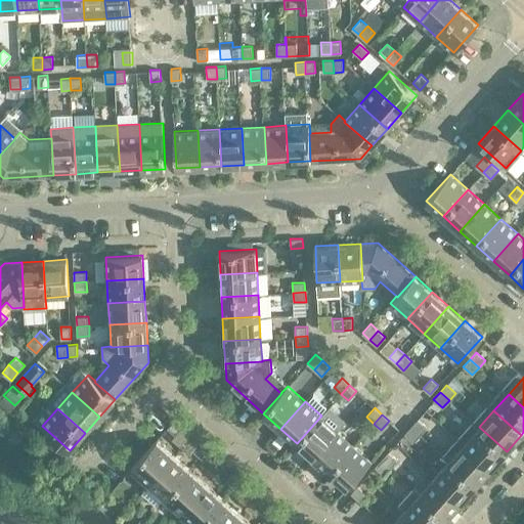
[(321,416),(297,443),(313,459),(338,431),(321,416)]
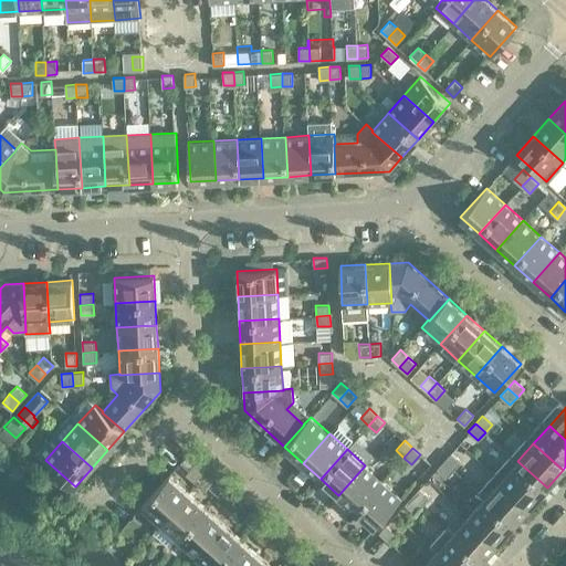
[(188,470),(197,460),(189,453),(180,462),(188,470)]
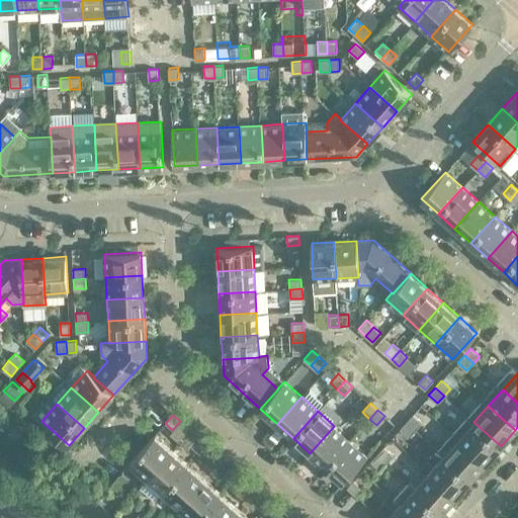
[(422,423),(413,415),(407,421),(415,429),(422,423)]
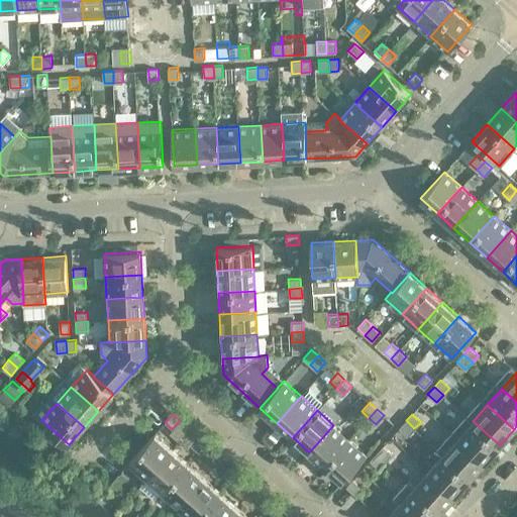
[(414,428),(406,420),(399,428),(408,436),(414,428)]
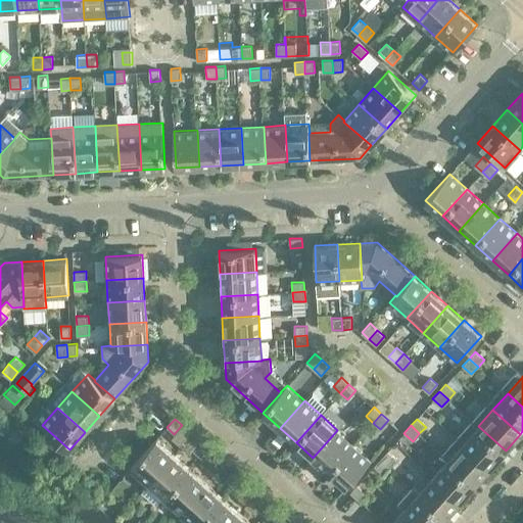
[(506,450),(478,426),(463,443),(490,468),(506,450)]
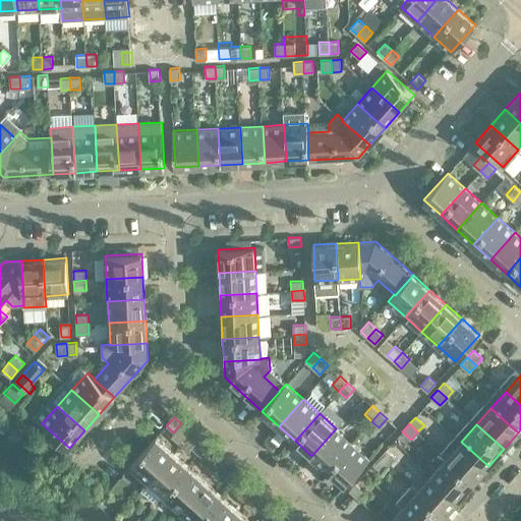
[(336,428),(311,456),(328,470),(352,443),(336,428)]
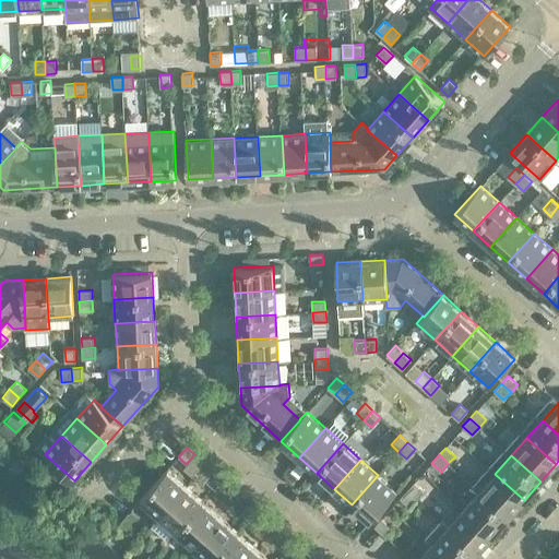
[(167,470),(164,473),(141,498),(159,515),(186,486),(167,470)]
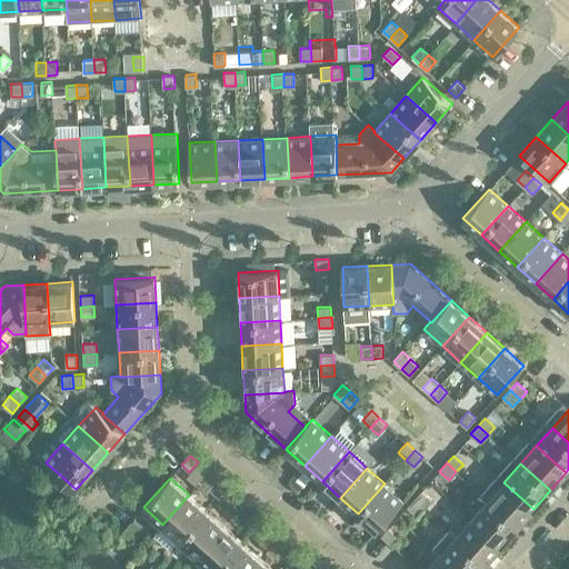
[(219,480),(219,481),(210,491),(218,498),(227,487),(219,480)]
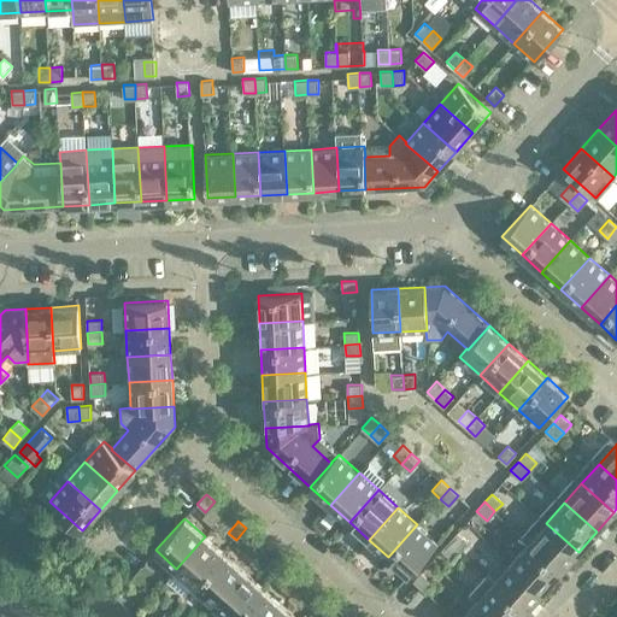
[(579,552),(546,523),(529,542),(560,571),(579,552)]
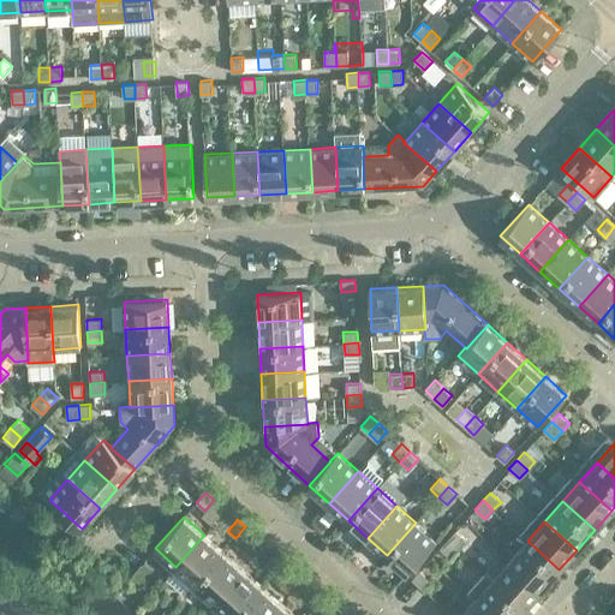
[(416,523),(387,555),(407,573),(436,541),(416,523)]
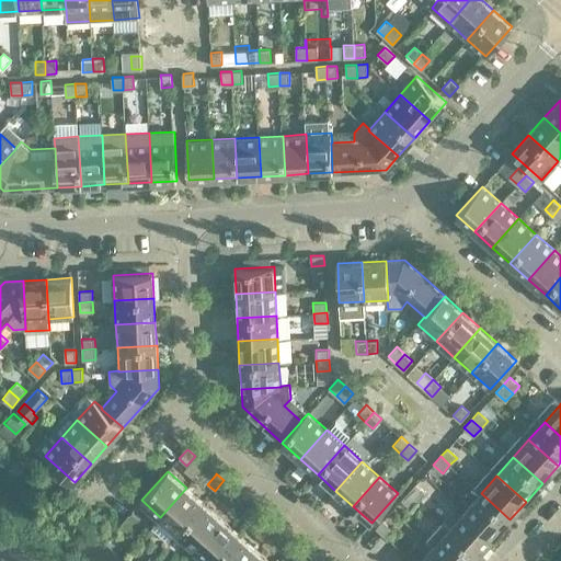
[(224,480),(215,491),(222,499),(232,488),(224,480)]
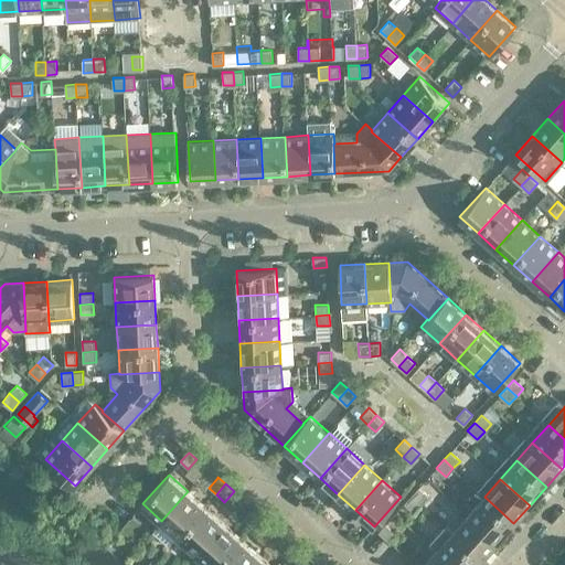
[(428,496),(418,487),(411,496),(420,504),(428,496)]
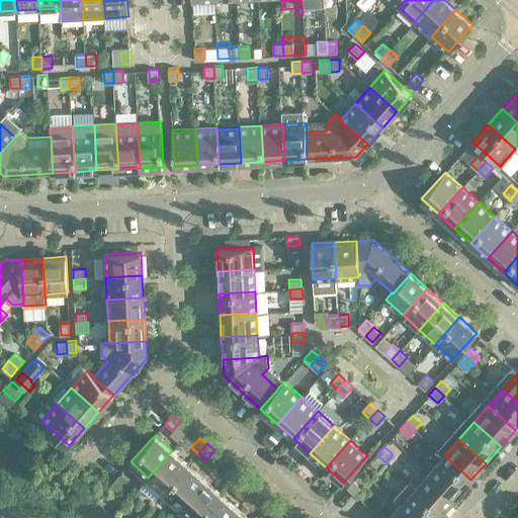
[(172,450),(148,478),(164,492),(188,464),(172,450)]
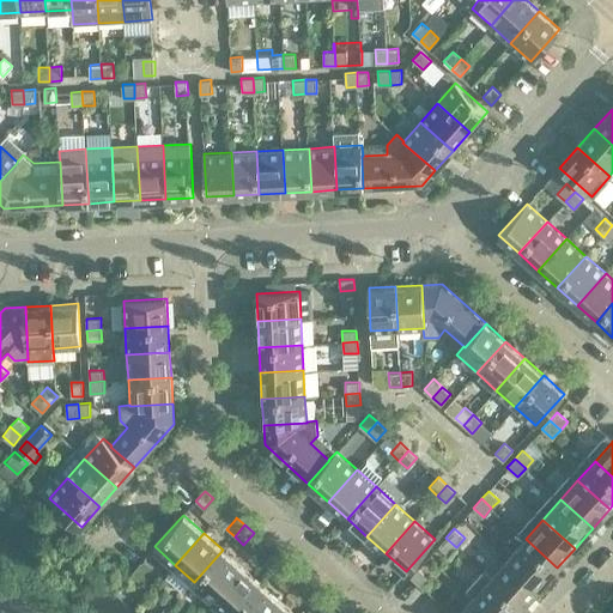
[(456,547),(445,538),(438,546),(449,556),(456,547)]
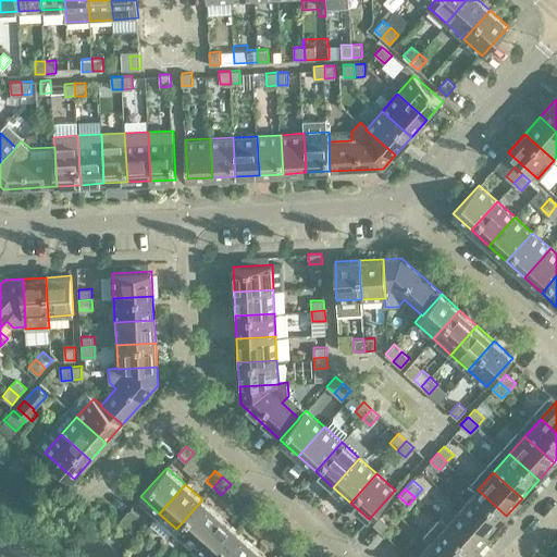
[(506,516),(478,490),(461,507),(491,533),(506,516)]
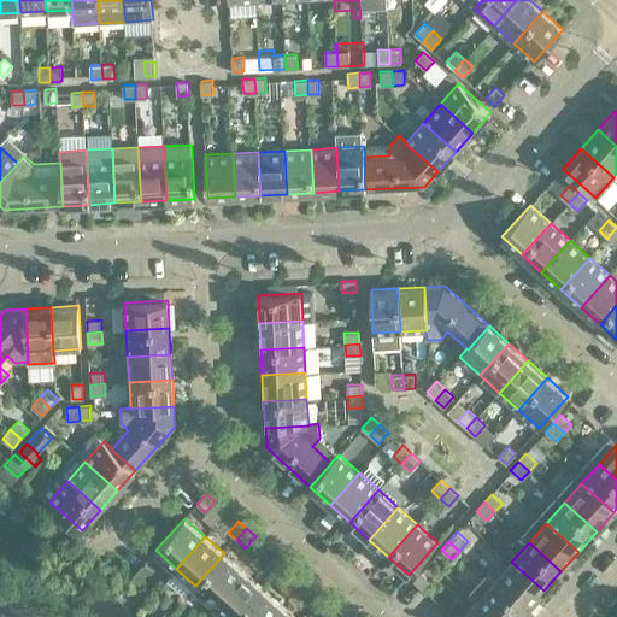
[(224,553),(195,586),(215,604),(244,571),(224,553)]
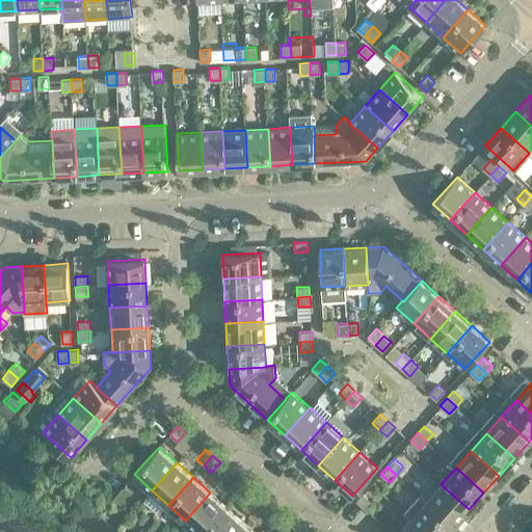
[(237,496),(246,485),(239,479),(230,489),(237,496)]
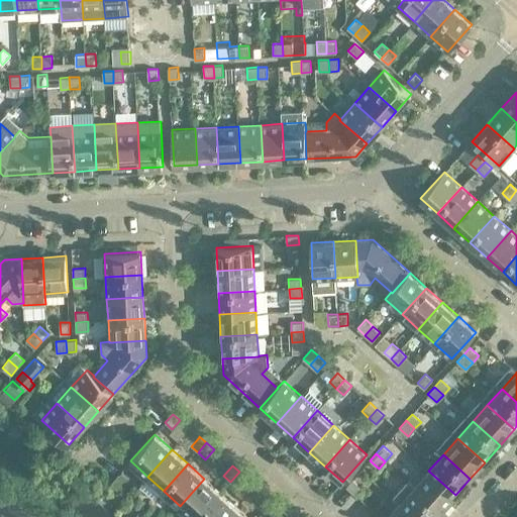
[(455,495),(428,471),(414,487),(441,511),(455,495)]
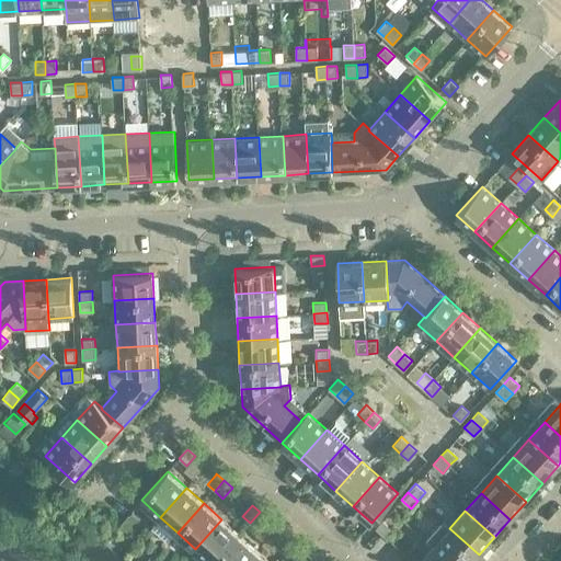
[(258,529),(267,519),(260,512),(250,523),(258,529)]
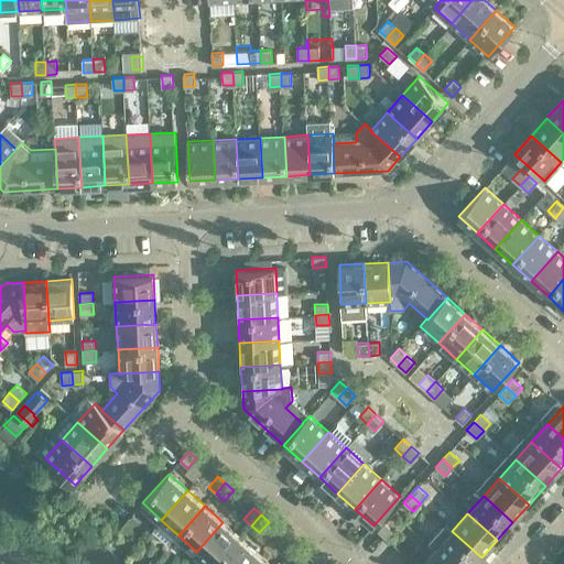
[(223,522),(196,552),(209,563),(216,563),(240,538),(223,522)]
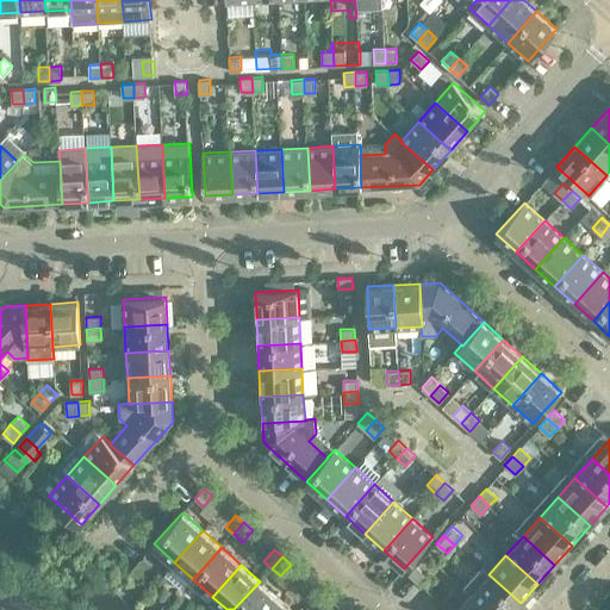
[(427,576),(416,566),(409,574),(419,584),(427,576)]
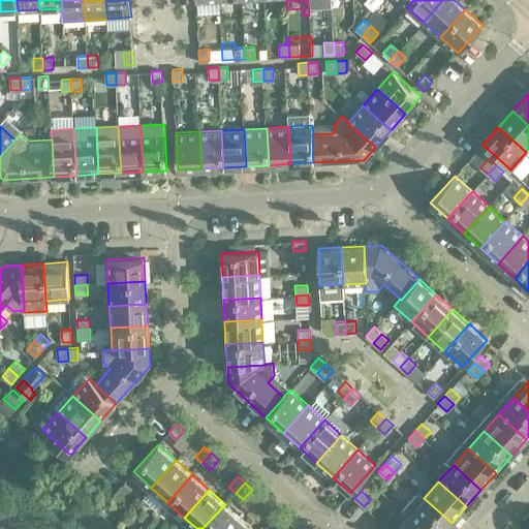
[(417,493),(403,509),(408,515),(424,528),(445,528),(452,523),(424,498),(417,493)]
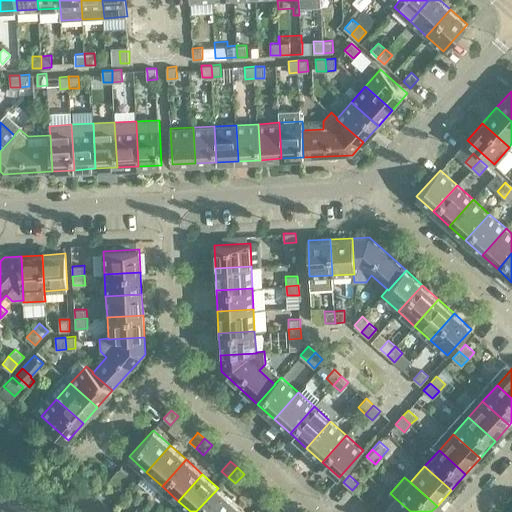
[(226,511),(234,503),(218,488),(196,511),(226,511)]
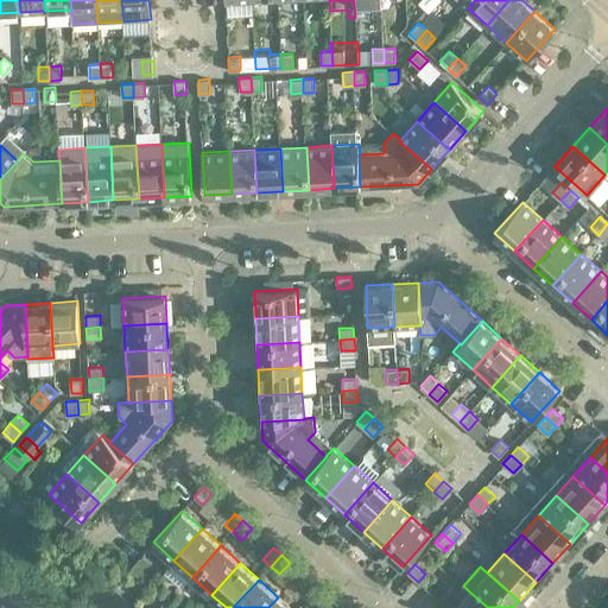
[(310,601),(320,590),(311,582),(302,594),(310,601)]
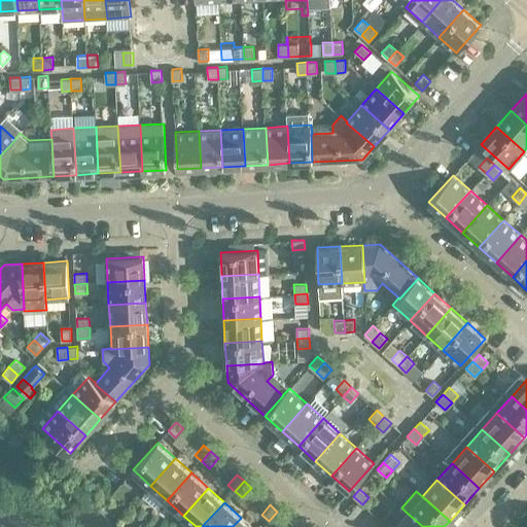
[(275,526),(276,526),(285,518),(277,512),(269,521),(275,526)]
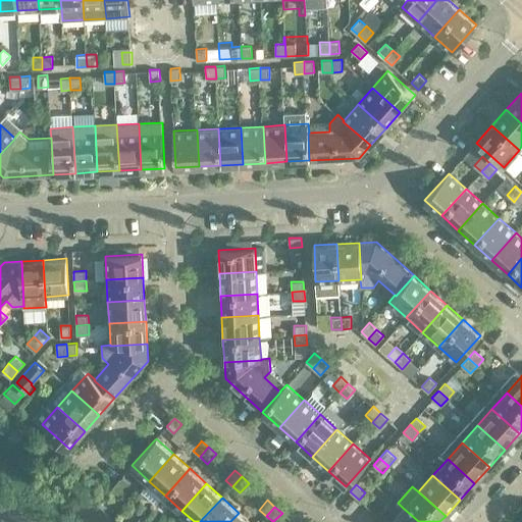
[(418,521),(403,508),(389,521),(418,521)]
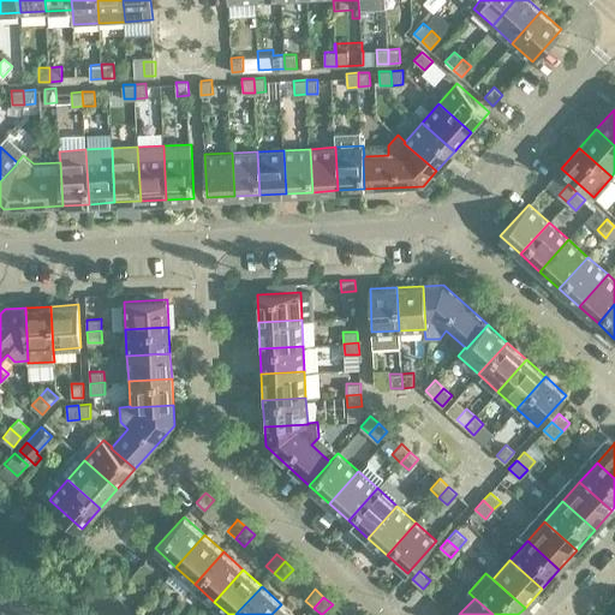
[(293,614),(281,604),(272,614),(293,614)]
